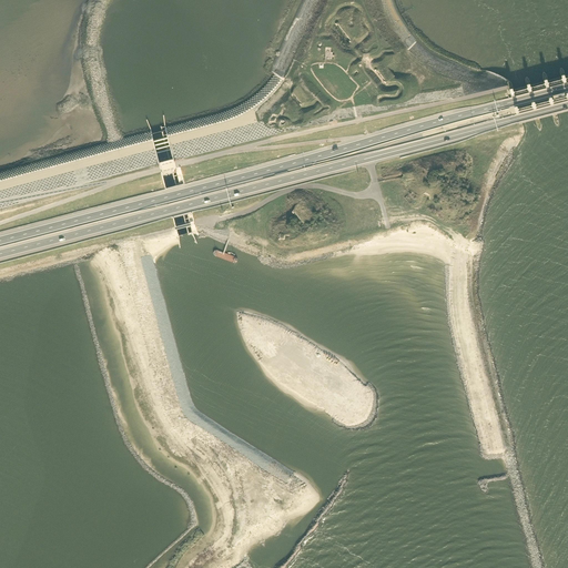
[(364,31),(350,12),(336,22),(351,41),(364,31)]
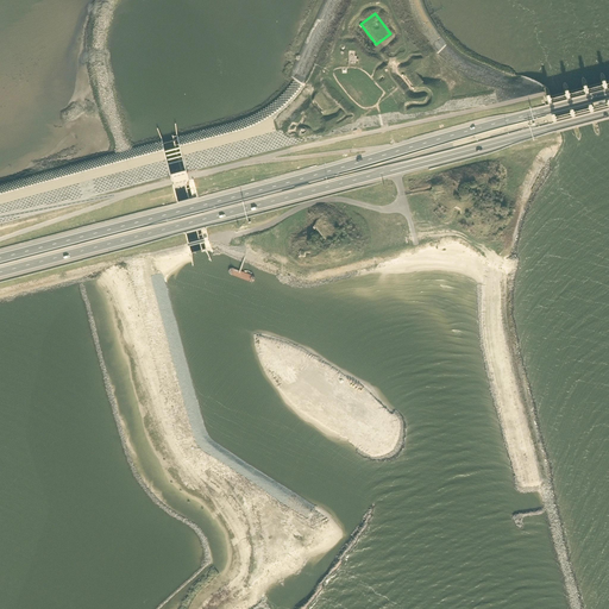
[(414,89),(422,83),(410,68),(402,74),(414,89)]
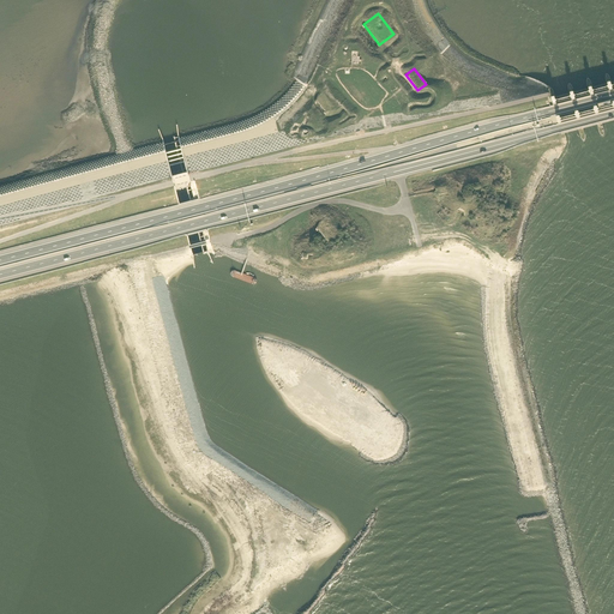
[(317,94),(313,101),(326,116),(335,114),(339,109),(321,89),(317,94)]
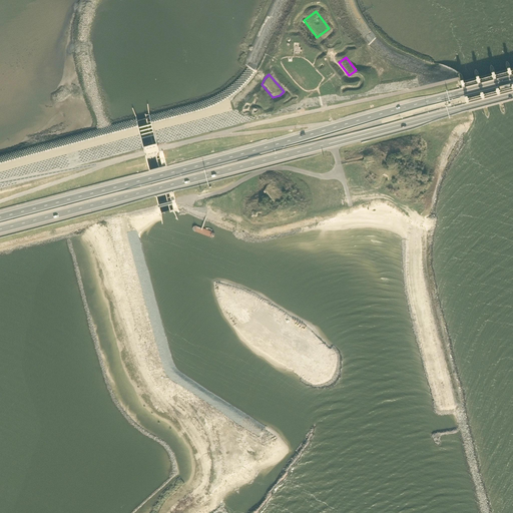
[(407,148),(400,154),(408,165),(416,160),(407,148)]
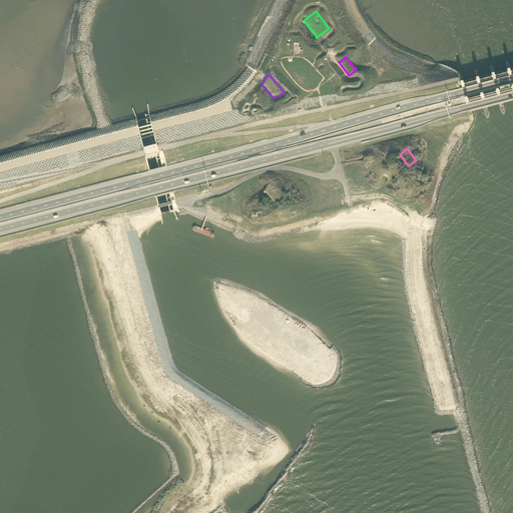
[(376,154),(362,157),(363,160),(365,160),(366,163),(378,160),(376,154)]
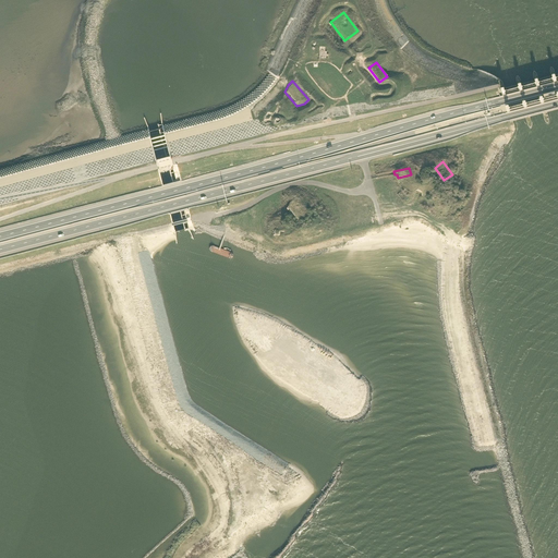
[(421,196),(426,198),(431,187),(413,180),(408,191),(412,193),(415,191),(421,193),(421,196)]
